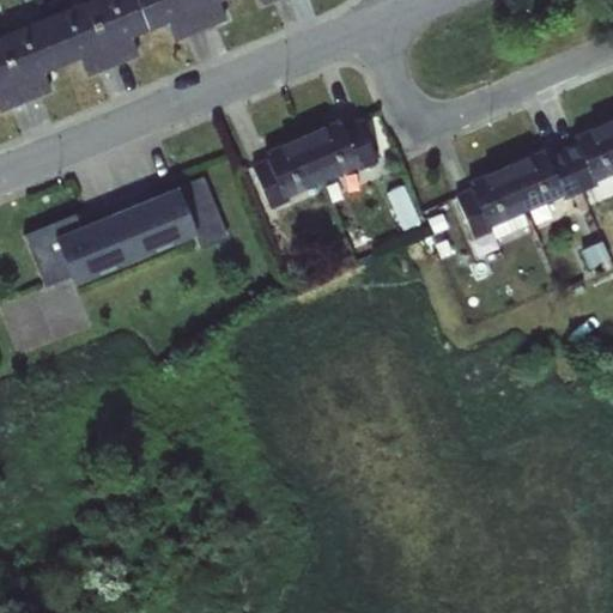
[(87,0),(84,0),(43,17),(61,64),(80,56),(87,76),(114,65),(87,0)]
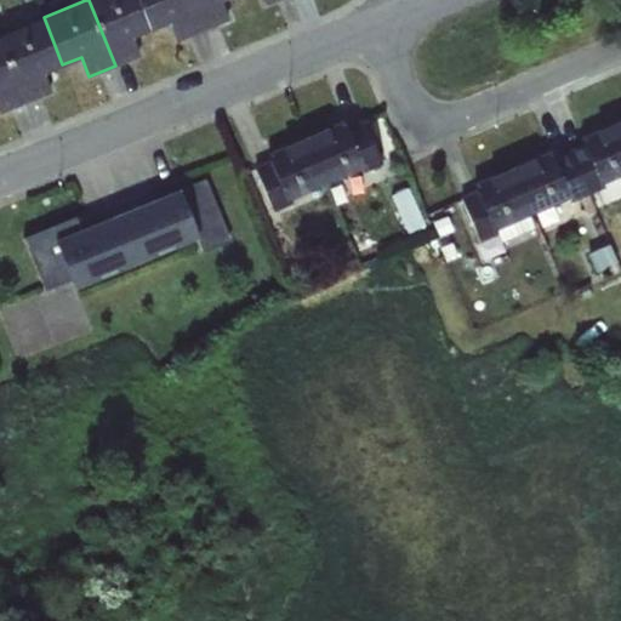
[(138,0),(89,0),(115,66),(141,55),(134,36),(151,29),(138,0)]
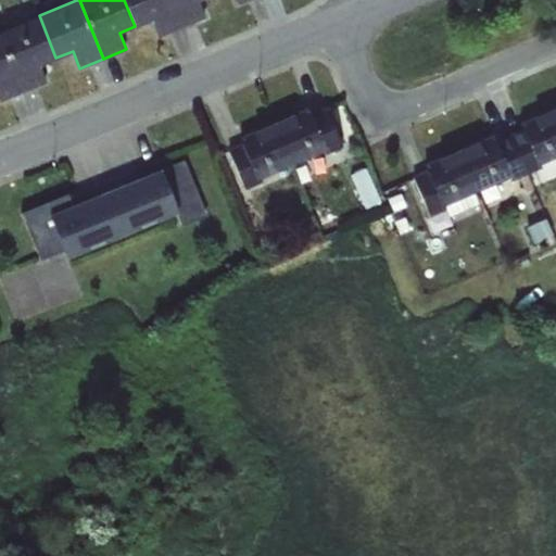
[(169,0),(124,0),(135,26),(152,19),(160,36),(181,26),(169,0)]
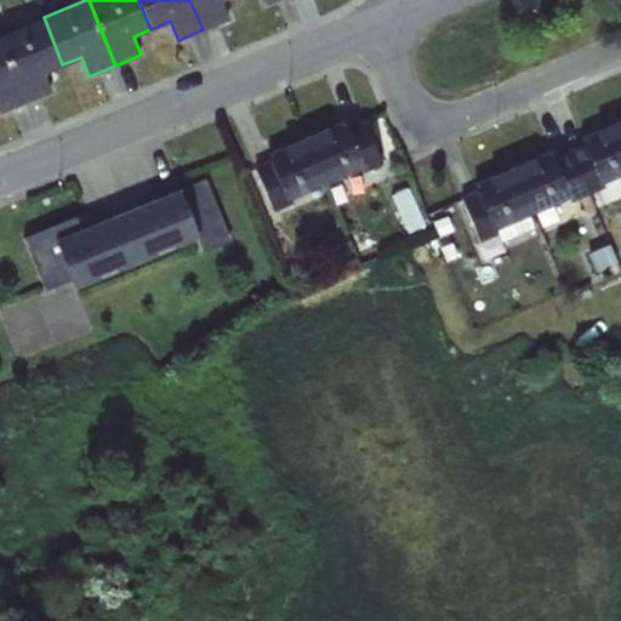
[(189,0),(203,29),(229,18),(222,0),(221,0),(189,0)]
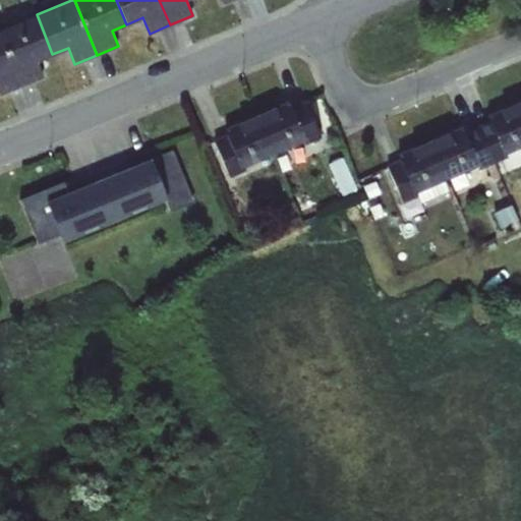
[(37,14),(0,30),(0,32),(22,85),(44,76),(38,60),(52,54),(37,14)]
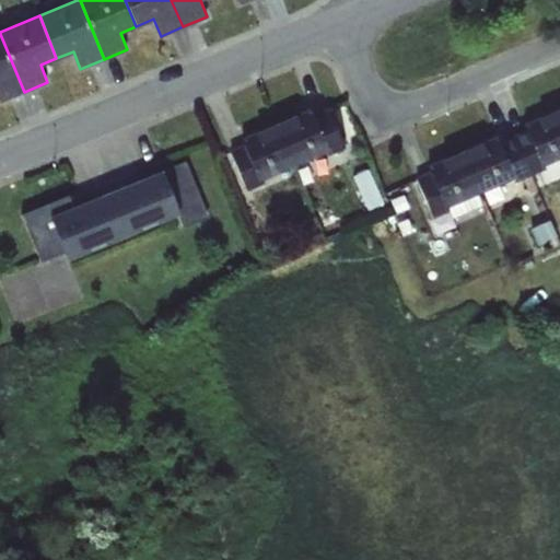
[(0,34),(0,101),(24,92),(0,34)]
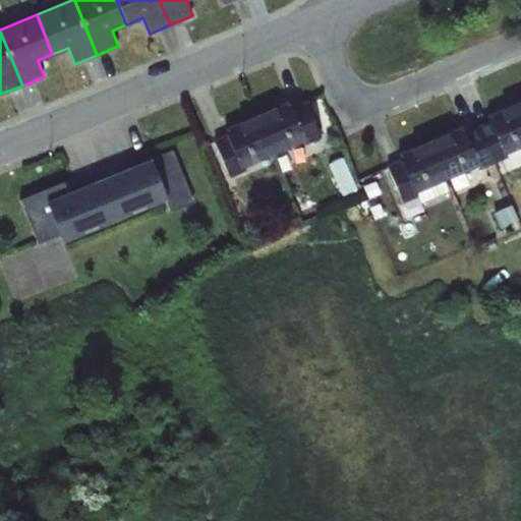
[(305,101),(290,106),(304,138),(305,142),(320,136),(305,101)]
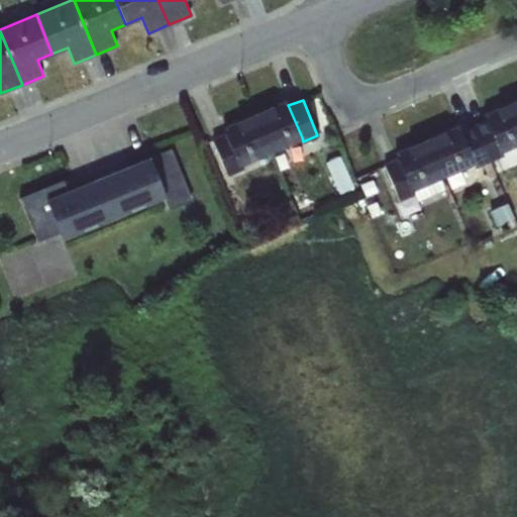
[(286,101),(254,114),(271,150),(302,137),(288,105),(286,101)]
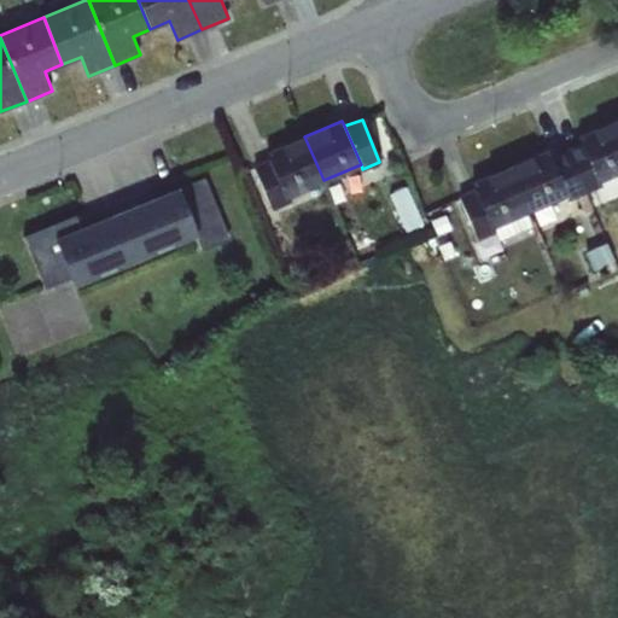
[(617,122),(617,121),(578,138),(581,144),(596,181),(599,180),(617,172),(617,122)]
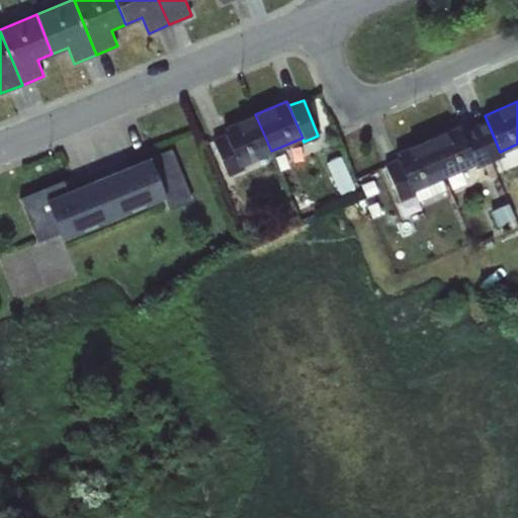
[(225,127),(227,133),(240,164),(271,151),(255,114),(225,127)]
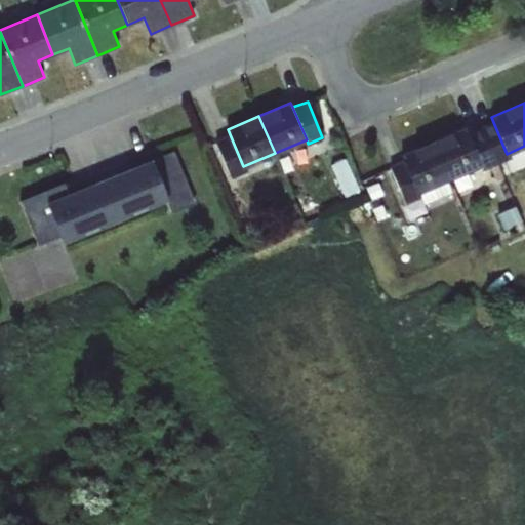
[(493,122),(481,127),(496,163),(497,163),(511,157),(509,153),(507,154),(493,122)]
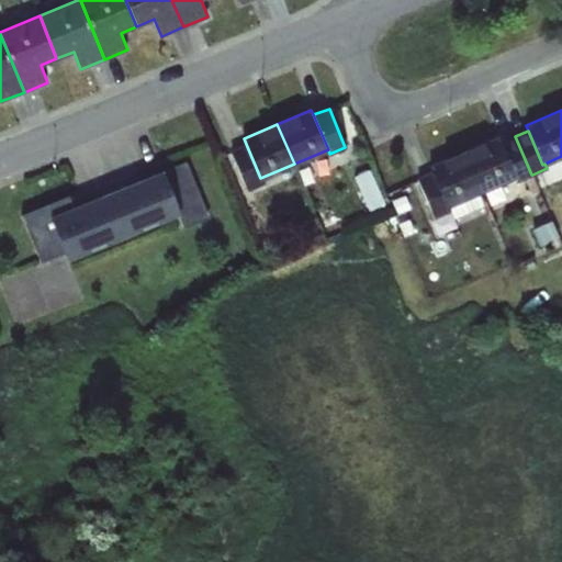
[(499,136),(465,150),(483,191),(514,177),(518,176),(502,142),(499,136)]
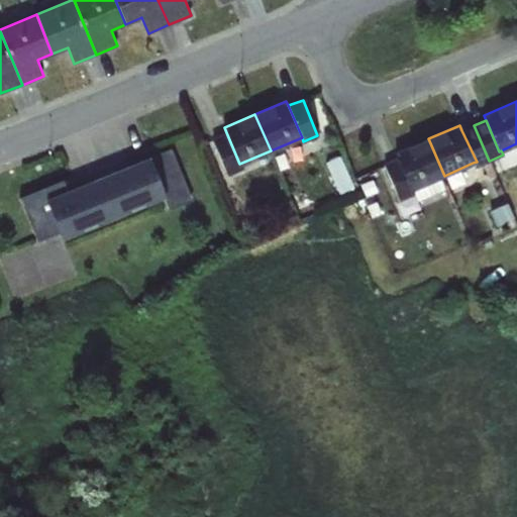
[(474,125),(461,130),(477,162),(473,163),(475,168),(483,164),(489,161),(474,125)]
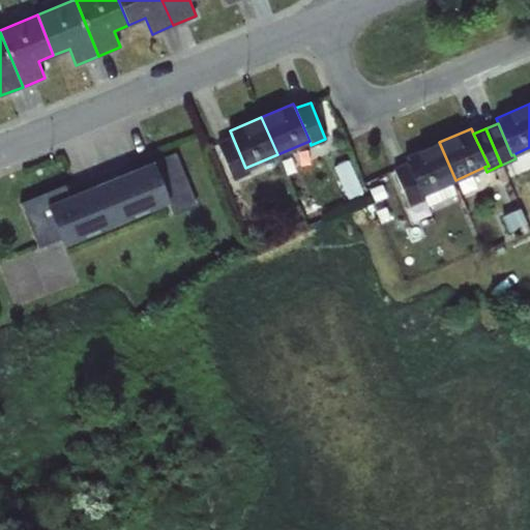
[(232,136),(217,143),(235,179),(247,173),(245,168),(232,136)]
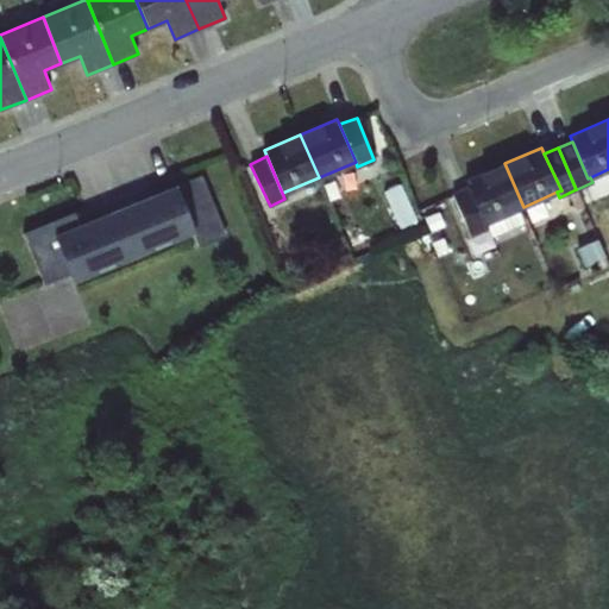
[(504,163),(465,180),(468,186),(485,223),(519,208),(523,207),(504,163)]
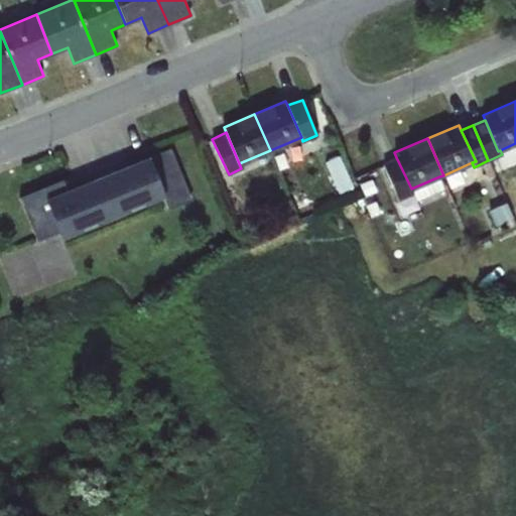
[(411,188),(396,157),(383,163),(398,200),(413,194),(411,188)]
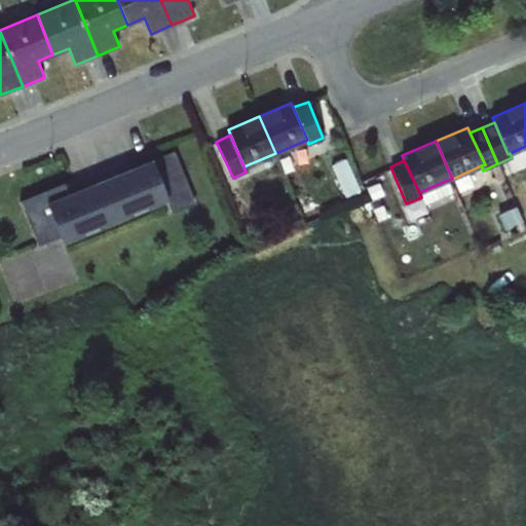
[(63,184),(22,201),(40,245),(62,235),(65,241),(166,198),(151,161),(69,196),(63,184)]
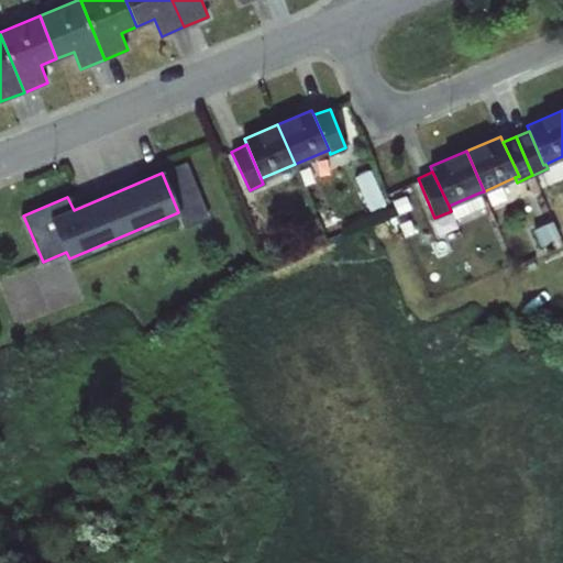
[(540,191),(533,175),(532,175),(526,178),(533,194),(540,191)]
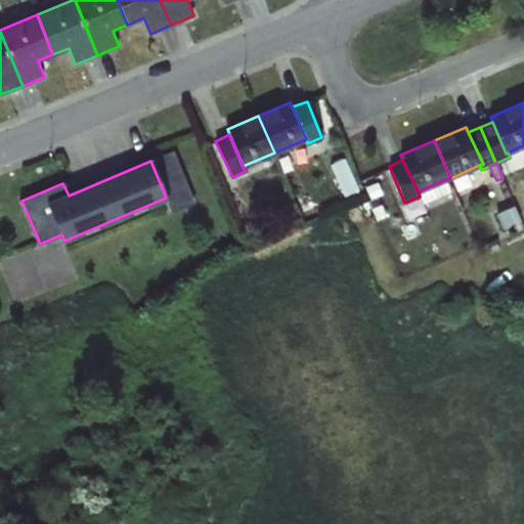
[(418,191),(420,197),(423,204),(450,191),(446,179),(418,191)]
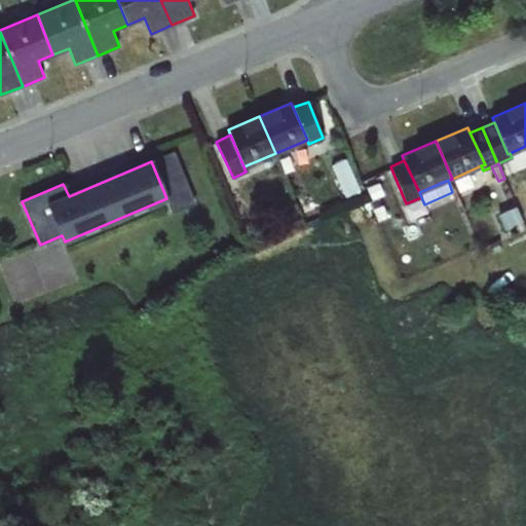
[(518,204),(497,214),(503,230),(525,222),(518,204)]
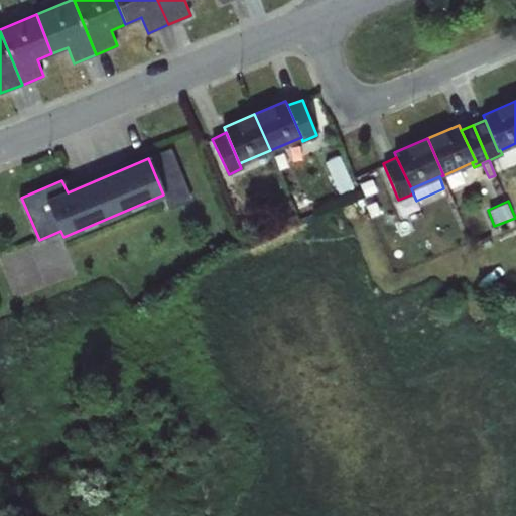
[(245,208),(234,212),(239,224),(249,219),(245,208)]
